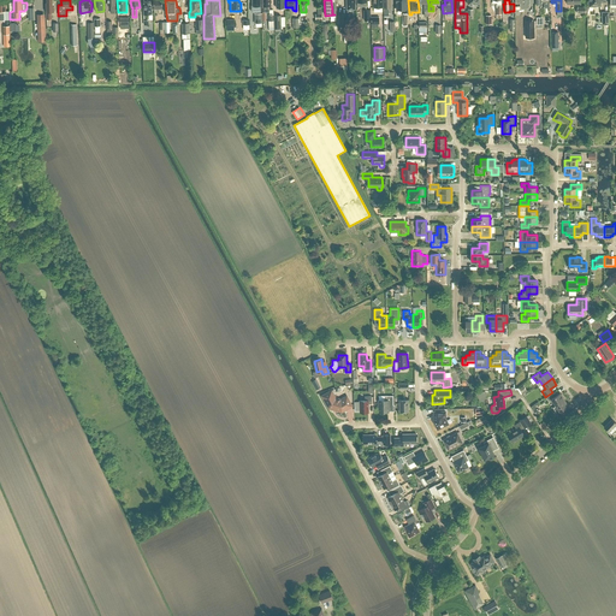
[(329,407),(342,412),(351,406),(347,396),(341,400),(335,398),(331,391),(323,396),(329,407)]
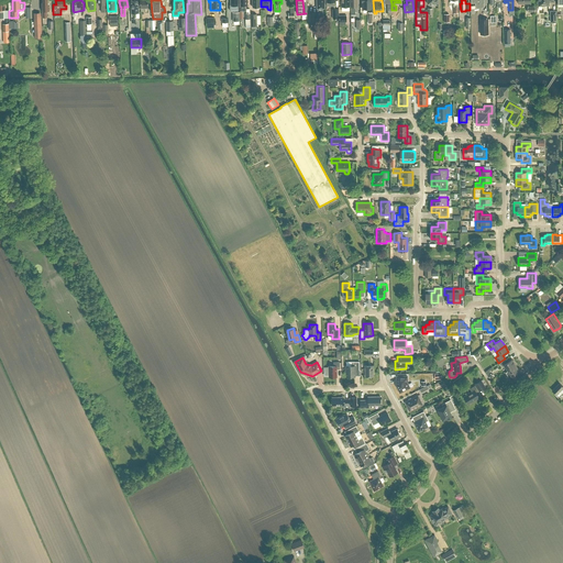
[(508,359),(500,363),(501,366),(504,364),(507,371),(516,365),(512,360),(509,361),(508,359)]
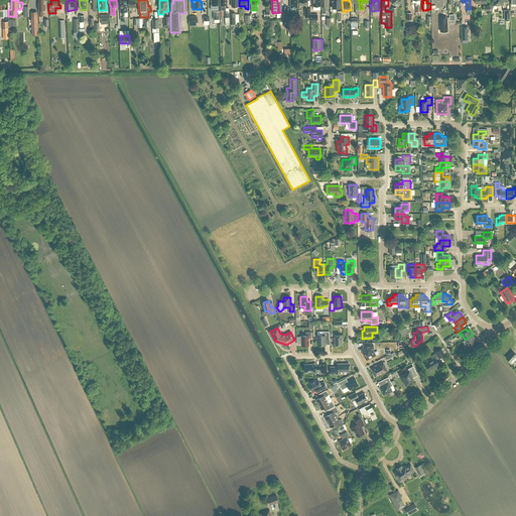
[(301,344),(301,346),(308,345),(308,338),(311,338),(311,332),(305,332),(305,335),(301,336),(301,337),(297,337),(297,344),(301,344)]
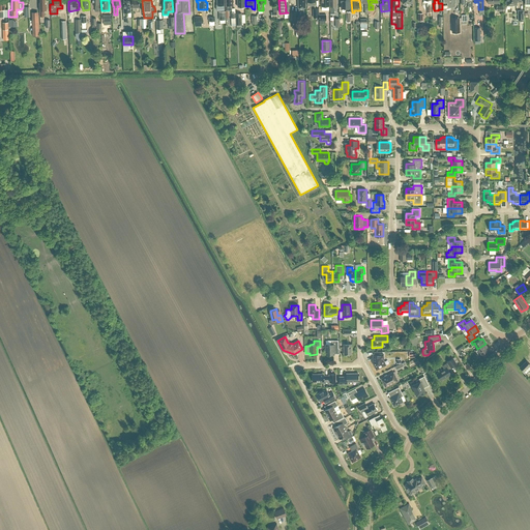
[(326,344),(326,354),(334,354),(334,348),(339,348),(339,341),(330,341),(330,344),(326,344)]
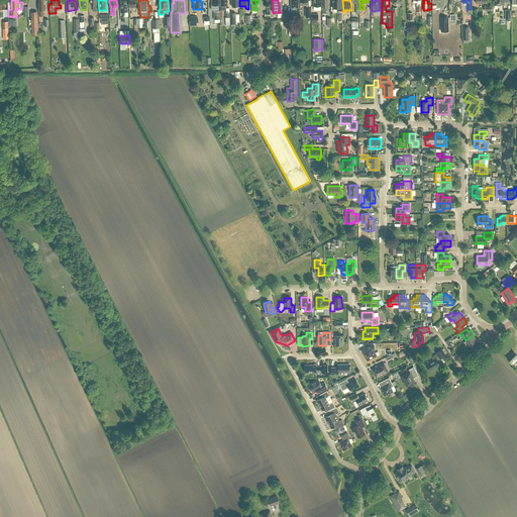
[(474,335),(466,340),(470,345),(467,346),(470,350),(476,346),(473,343),(477,340),(474,335)]
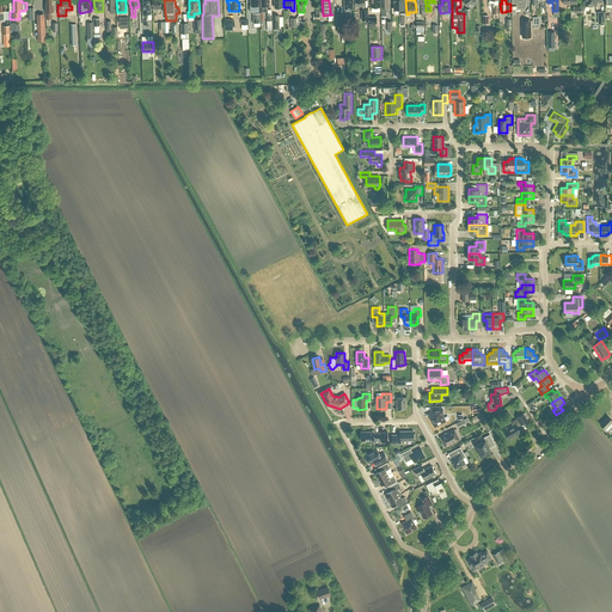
[(442,416),(442,409),(430,409),(430,418),(435,427),(445,421),(442,416)]
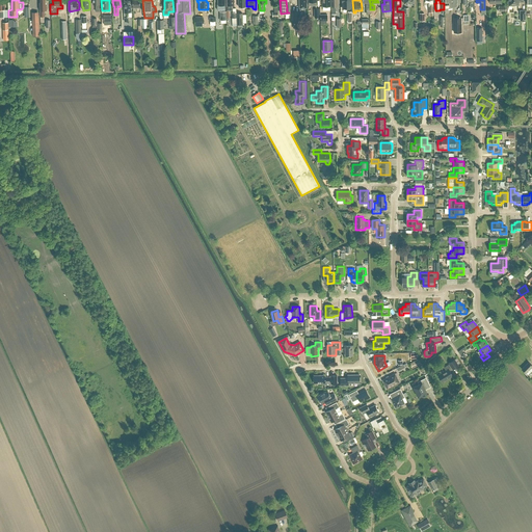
[(456,367),(458,366),(454,358),(452,361),(449,363),(449,364),(444,367),(446,370),(437,375),(443,381),(453,375),(450,371),(456,367)]
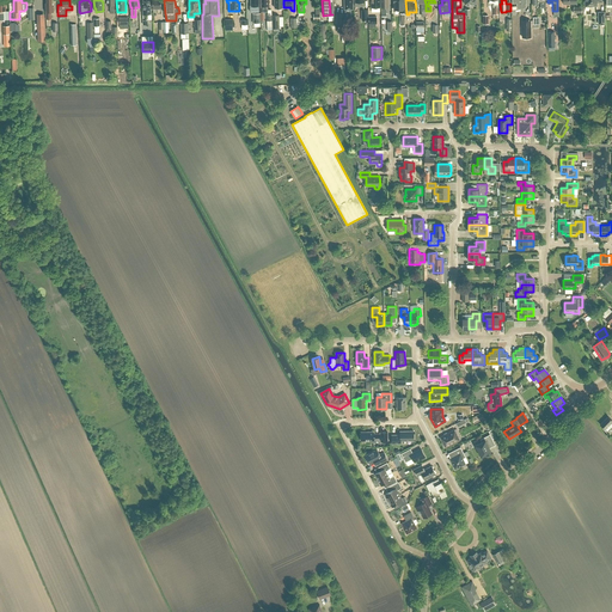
[(611,420),(607,416),(600,424),(605,428),(604,429),(606,432),(611,424),(611,423),(611,421),(611,420)]
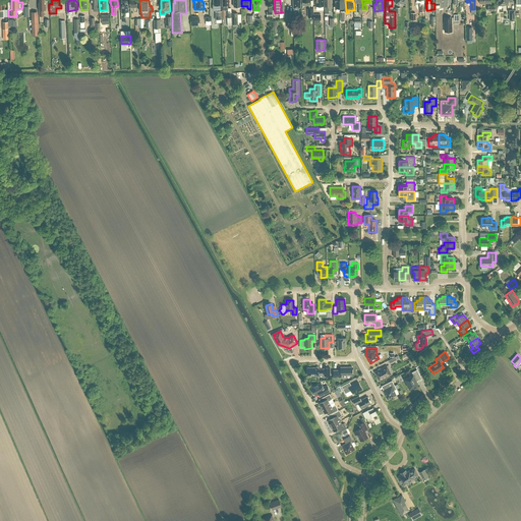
[(387,365),(374,371),(379,381),(391,374),(387,365)]
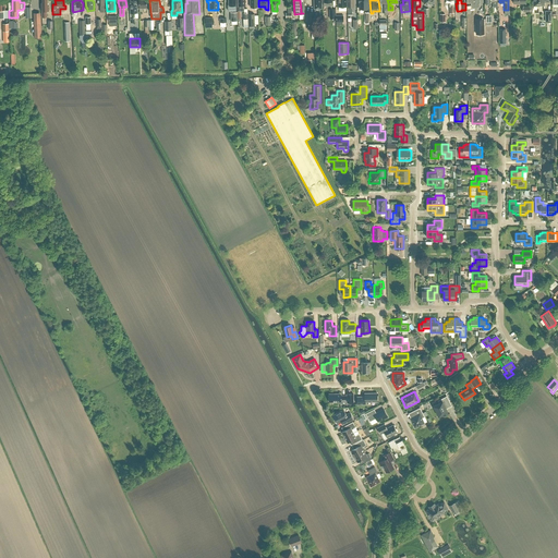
[(371,392),(364,393),(364,397),(358,397),(358,404),(365,404),(365,402),(373,401),(377,401),(377,393),(371,393),(371,392)]
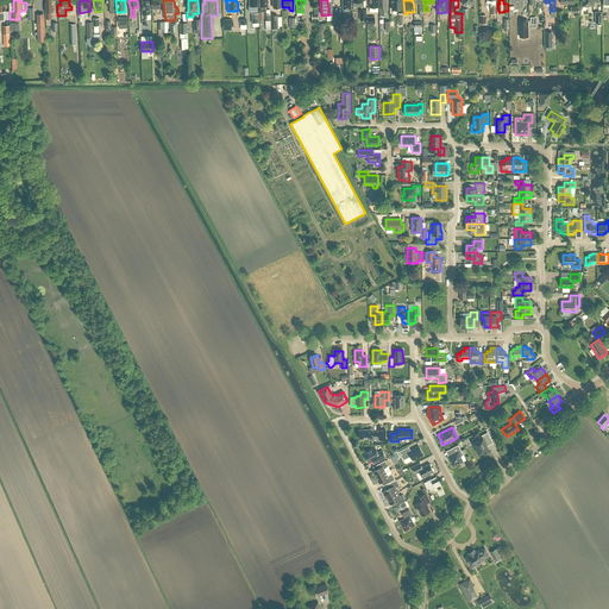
[(478,437),(479,440),(473,443),(478,453),(484,451),(484,452),(488,451),(488,450),(488,449),(485,444),(491,440),(488,432),(478,437)]
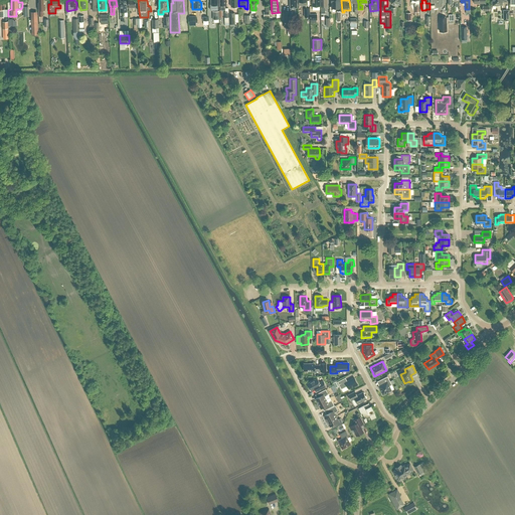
[(380,379),(382,383),(378,386),(382,394),(391,390),(389,385),(391,384),(387,376),(380,379)]
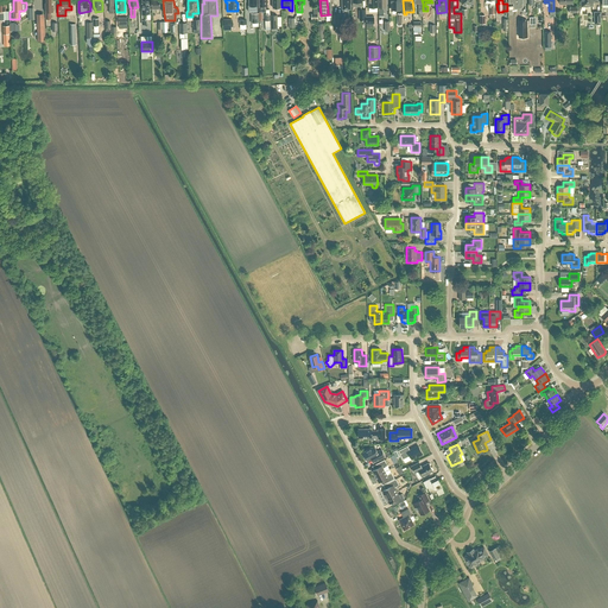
[(417,456),(423,454),(418,445),(410,450),(407,445),(401,449),(399,450),(403,458),(410,455),(411,458),(417,456)]
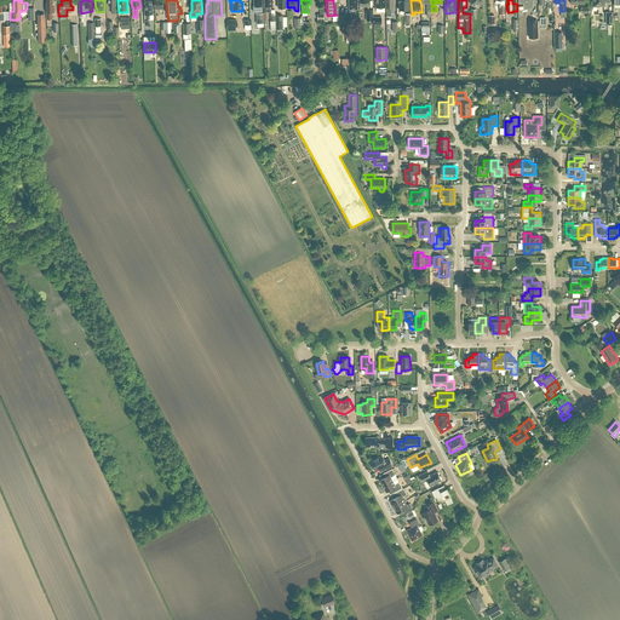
[(369,461),(374,470),(378,468),(380,471),(392,465),(389,458),(384,460),(382,455),(369,461)]
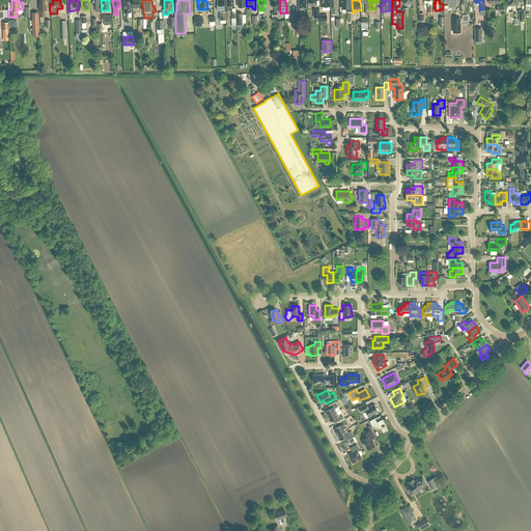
[(325,407),(327,410),(325,411),(328,416),(336,412),(335,409),(338,407),(336,401),(325,407)]
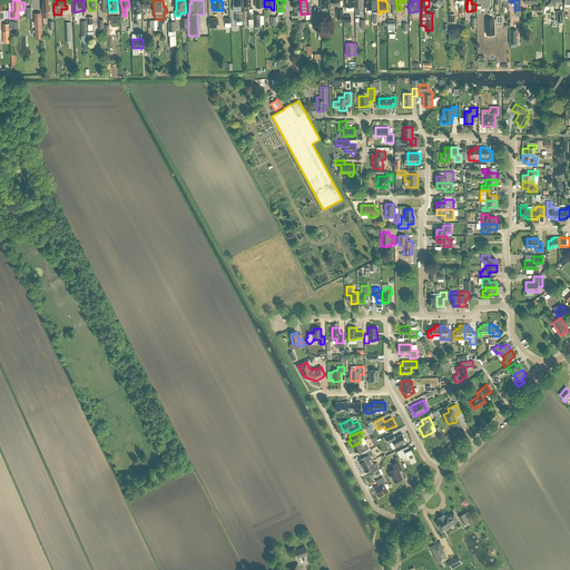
[(395,438),(393,433),(385,436),(389,443),(392,441),(395,446),(406,441),(402,433),(395,438)]
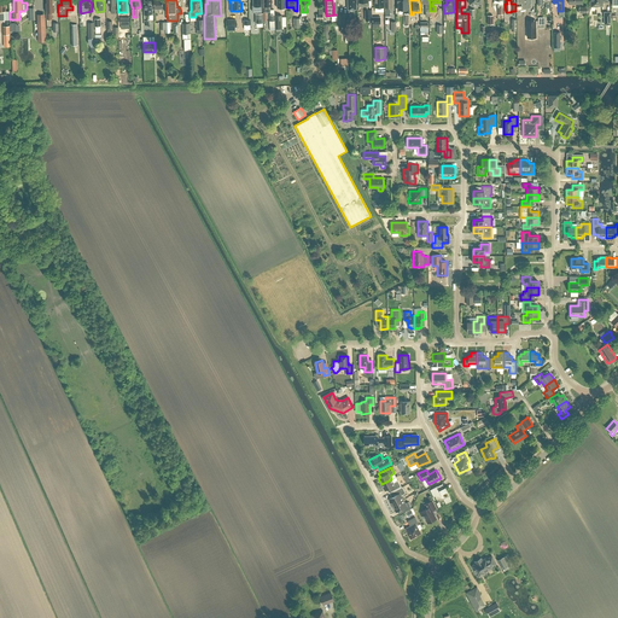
[(391,479),(382,484),(384,490),(386,489),(389,493),(401,487),(397,481),(394,482),(391,479)]
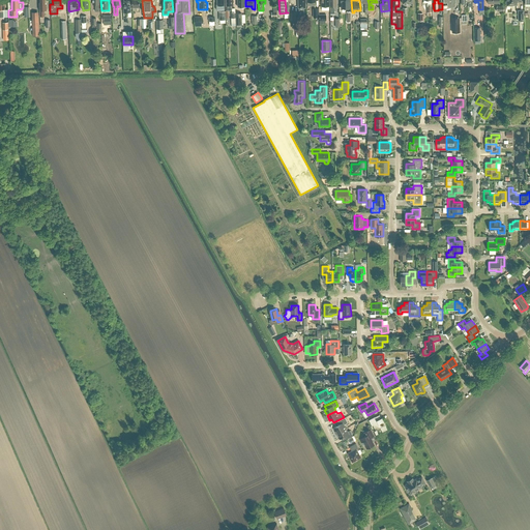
[(375,416),(369,419),(371,423),(372,422),(375,429),(380,427),(382,432),(387,430),(384,424),(385,423),(382,417),(377,419),(375,416)]
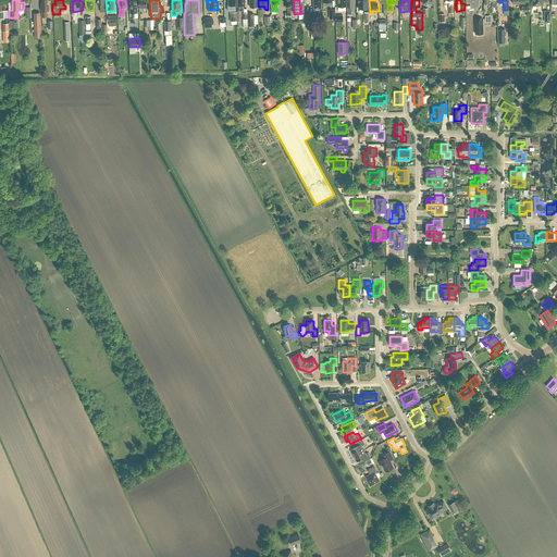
[(362,438),(351,444),(353,448),(350,449),(354,455),(363,450),(361,446),(366,444),(362,438)]
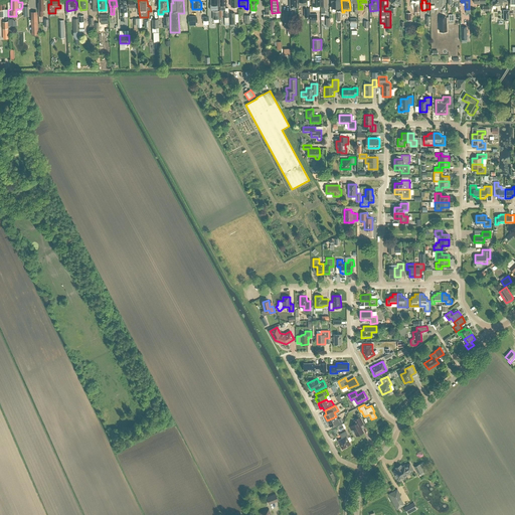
[(336,416),(327,420),(330,426),(334,423),(336,426),(342,422),(340,418),(338,419),(336,416)]
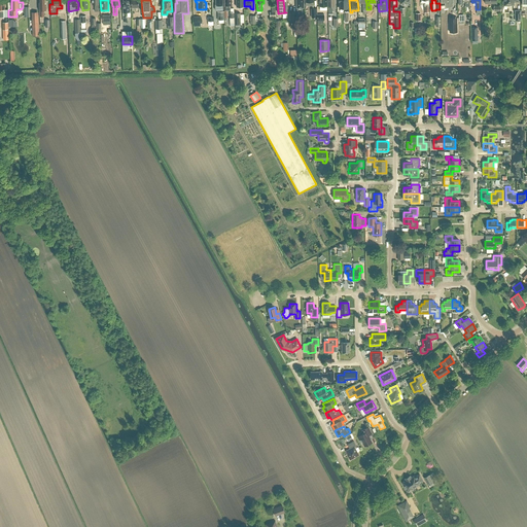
[(364,446),(372,442),(369,434),(372,433),(369,426),(362,429),(364,433),(357,436),(359,441),(361,440),(364,446)]
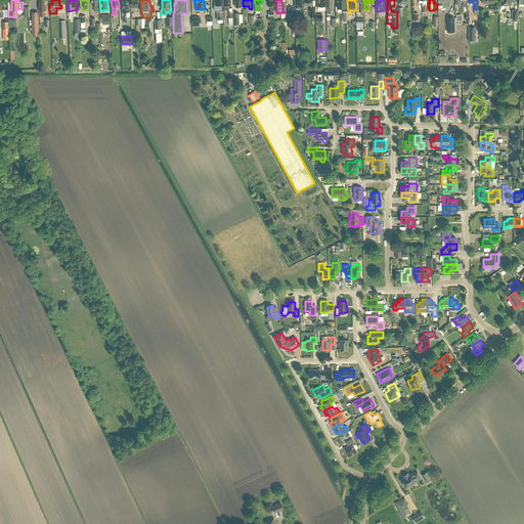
[(345,441),(348,446),(344,448),(345,450),(345,451),(348,457),(352,455),(351,454),(356,451),(353,445),(355,444),(352,438),(345,441)]
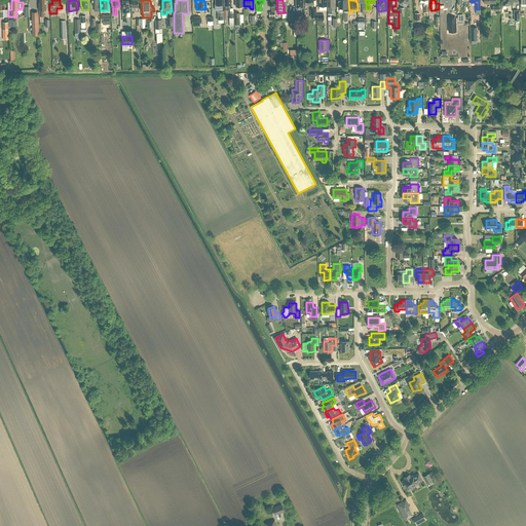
[(422,480),(418,474),(414,476),(414,475),(410,477),(409,475),(404,478),(405,479),(402,481),(406,490),(407,489),(408,490),(413,488),(412,487),(418,483),(418,482),(422,480)]
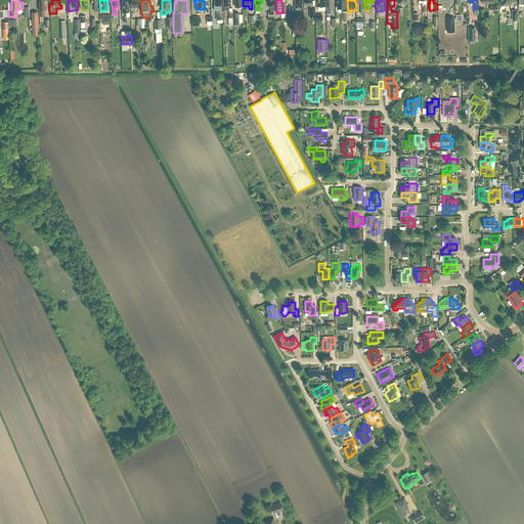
[(405,505),(403,500),(397,505),(402,514),(404,513),(401,507),(405,505)]
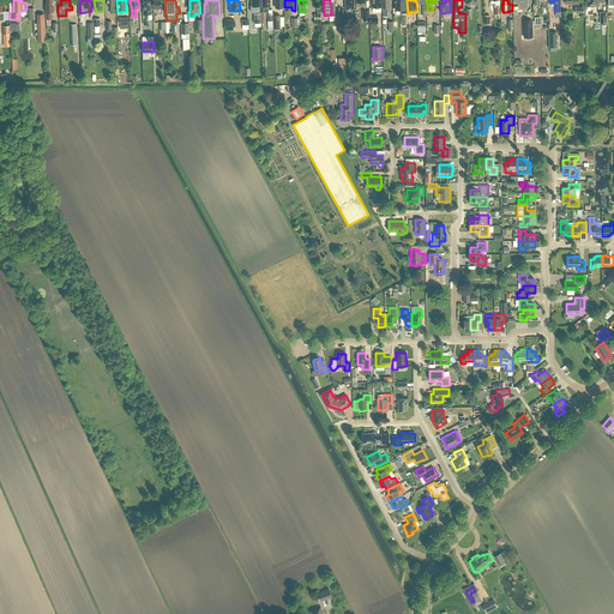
[(318,593),(321,601),(332,596),(329,588),(318,593)]
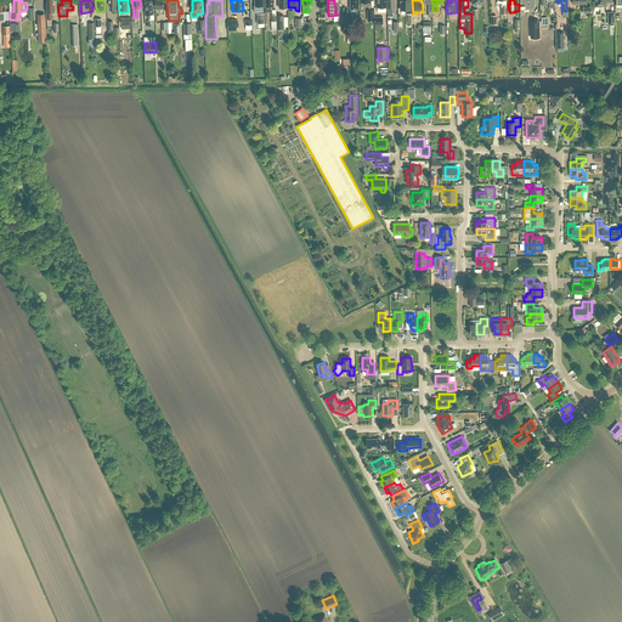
[(499,606),(488,612),(493,621),(504,615),(499,606)]
